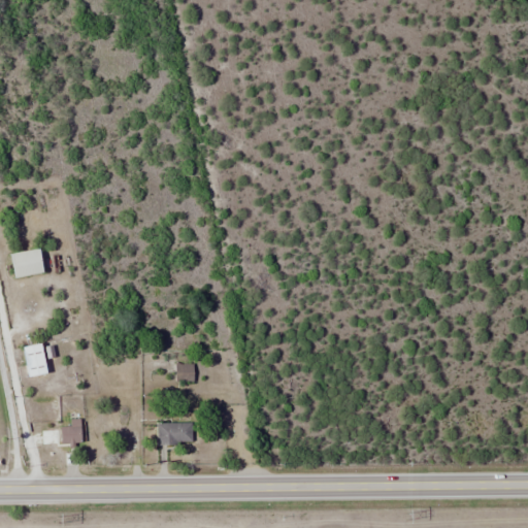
[(13,277),(43,275),(41,251),(11,253),(13,277)]
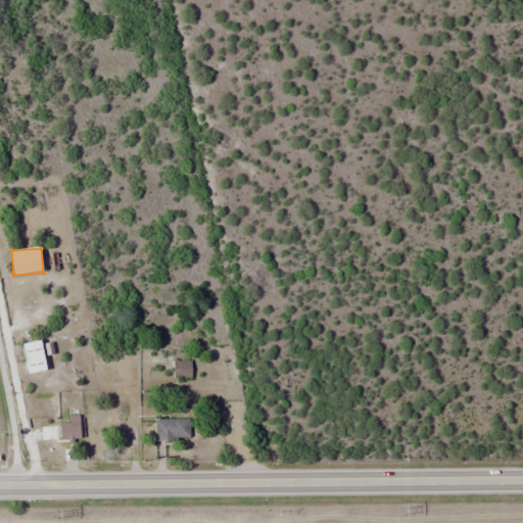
[(47,371),(42,341),(24,344),(29,374),(47,371)]
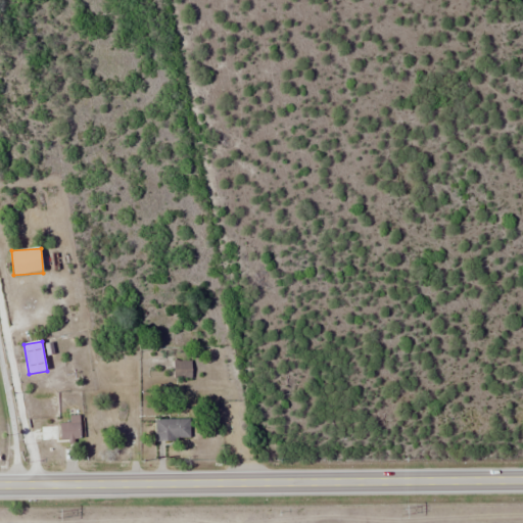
[(190,362),(175,362),(175,379),(190,379),(190,362)]
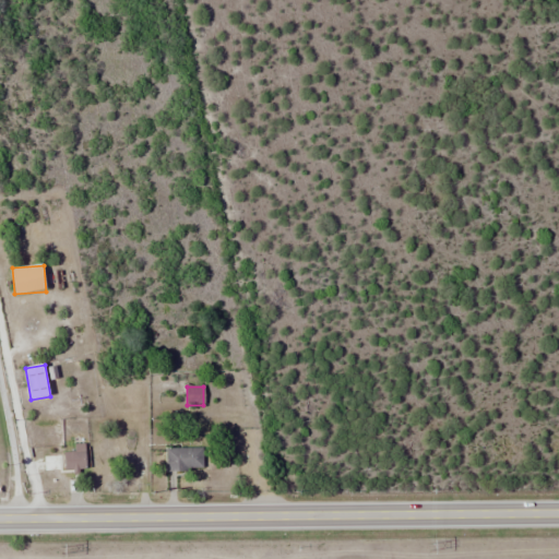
[(202,448),(166,448),(166,472),(203,471),(202,448)]
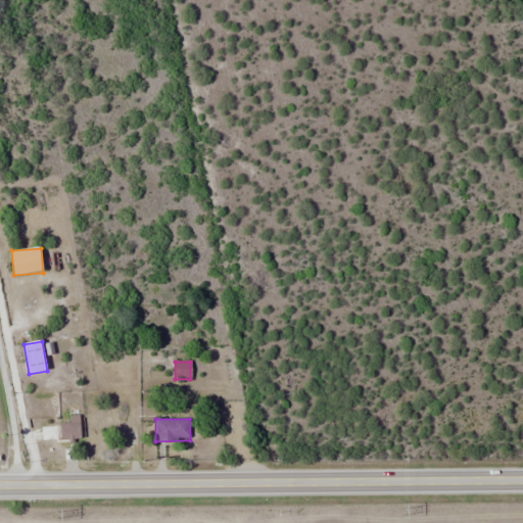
[(60,424),(60,442),(80,442),(80,420),(72,420),(72,424),(60,424)]
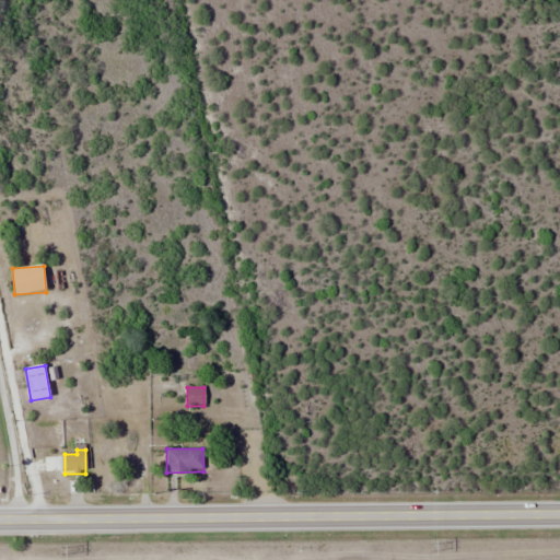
All buildings are outlined.
